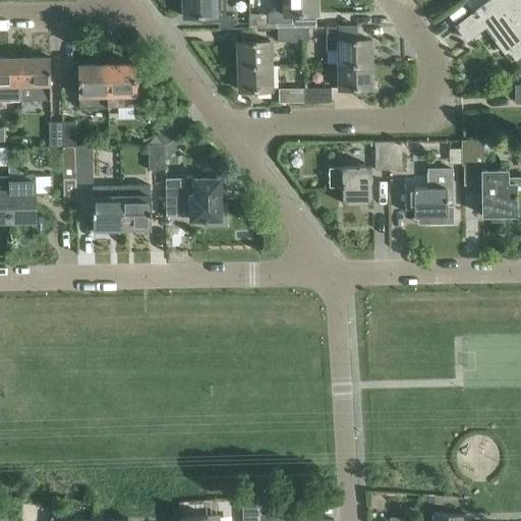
[(182,0),(183,16),(200,15),(200,23),(218,23),(218,29),(232,27),(232,15),(225,15),(224,0),(182,0)]
